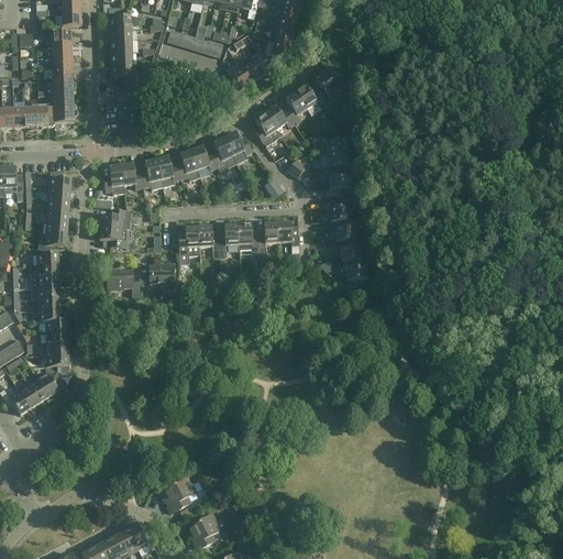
[(219,8),(225,9),(227,0),(216,0),(216,1),(218,1),(217,3),(219,8)]
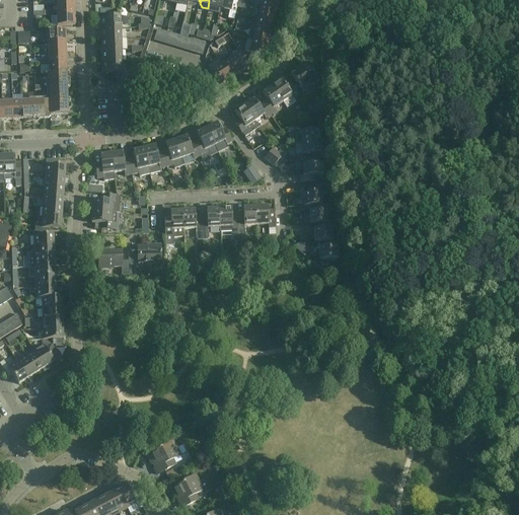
[(219,11),(220,6),(221,0),(209,0),(208,8),(219,11)]
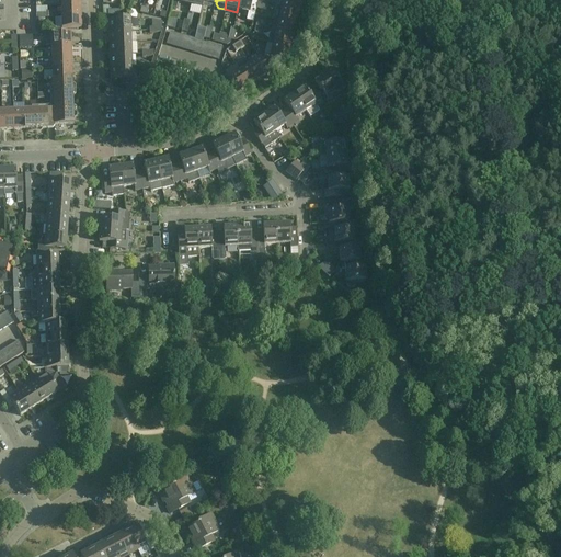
[(239,0),(238,7),(248,9),(247,18),(253,19),(258,0),(239,0)]
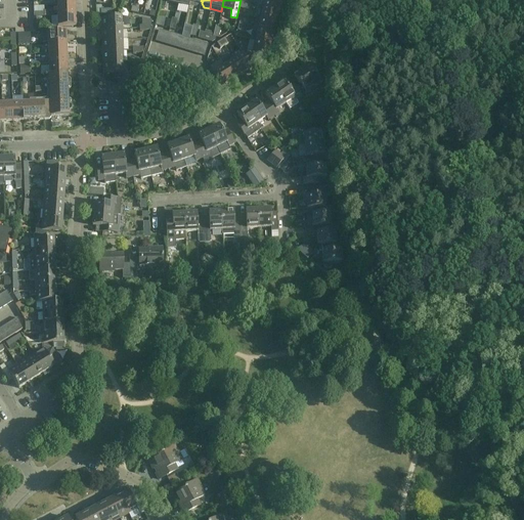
[(263,0),(262,5),(278,9),(280,0),(263,0)]
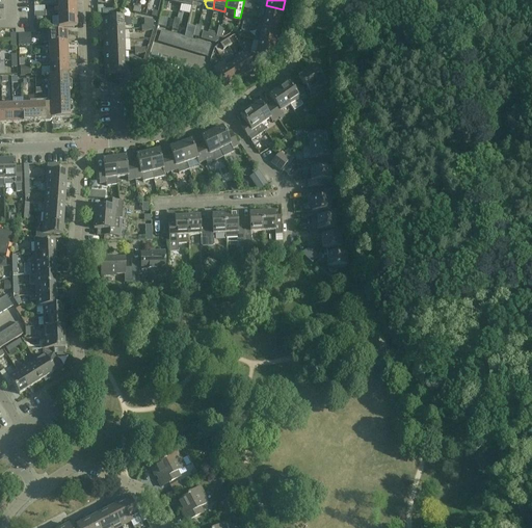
[(57,3),(58,14),(77,12),(76,2),(57,3)]
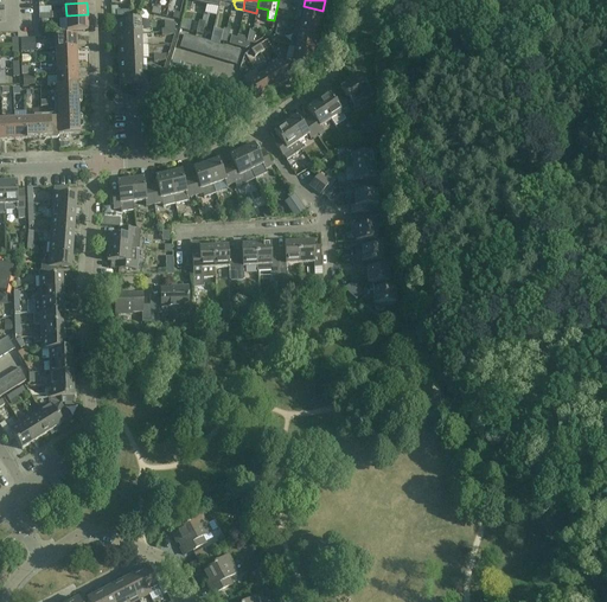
[(304,6),(301,19),(320,24),(323,11),(304,6)]
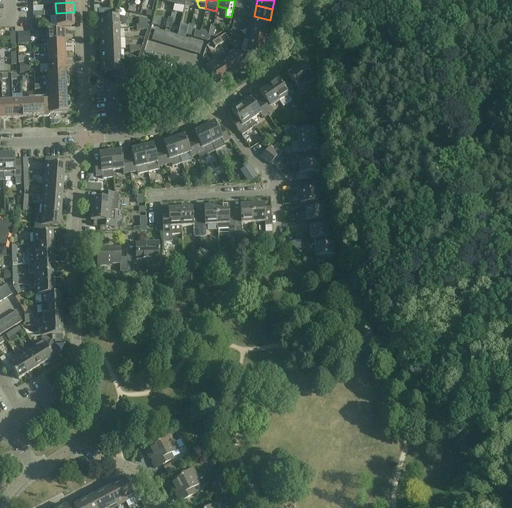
[(74,12),(56,13),(56,23),(74,23),(74,12)]
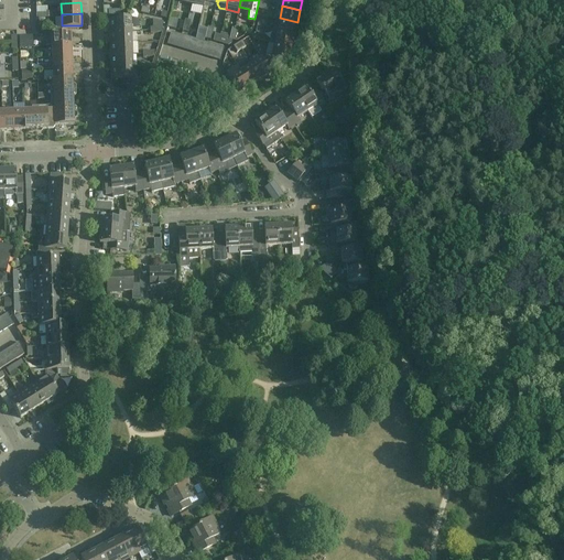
[(109,17),(109,29),(131,28),(130,15),(109,17)]
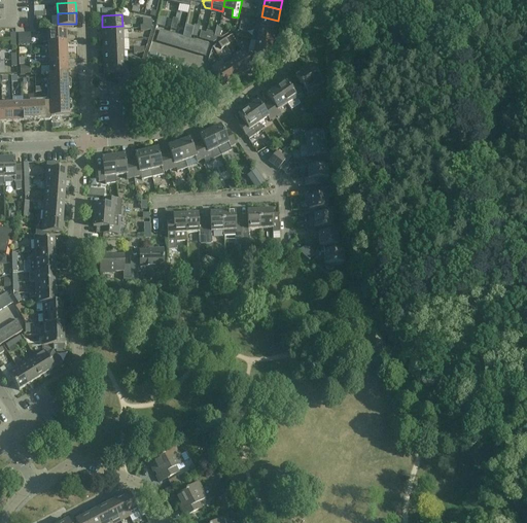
[(256,15),(254,26),(275,31),(278,21),(261,16),(256,15)]
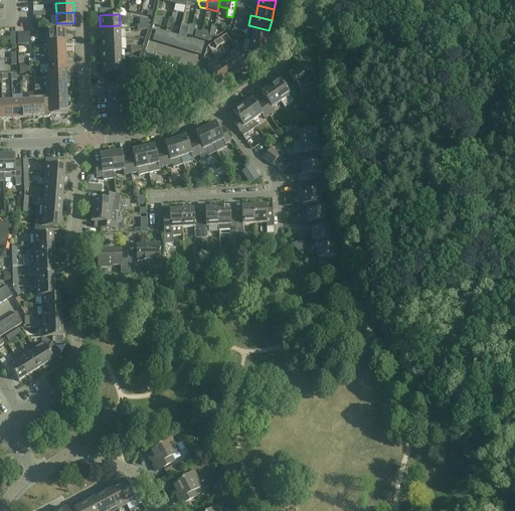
[(100,26),(100,37),(120,36),(120,25),(100,26)]
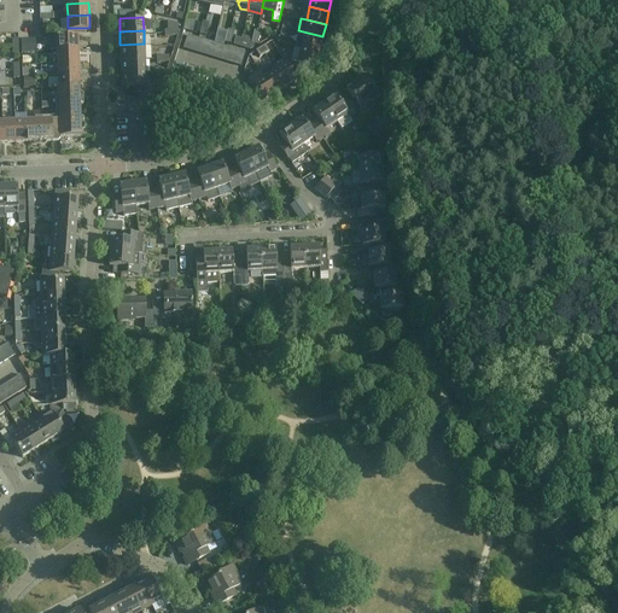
[(295,44),(301,45),(320,50),(322,36),(298,30),(295,44)]
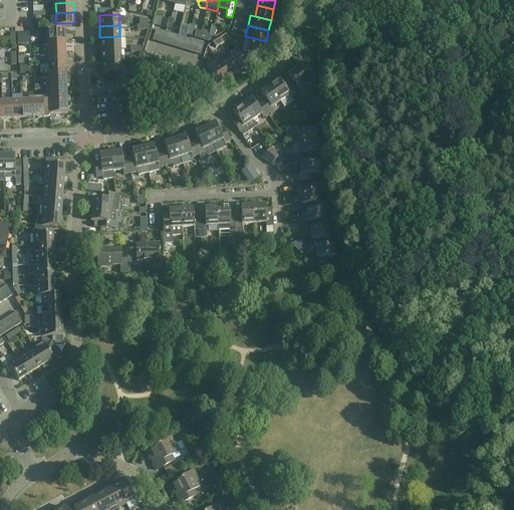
[(152,37),(159,39),(162,28),(156,26),(152,37)]
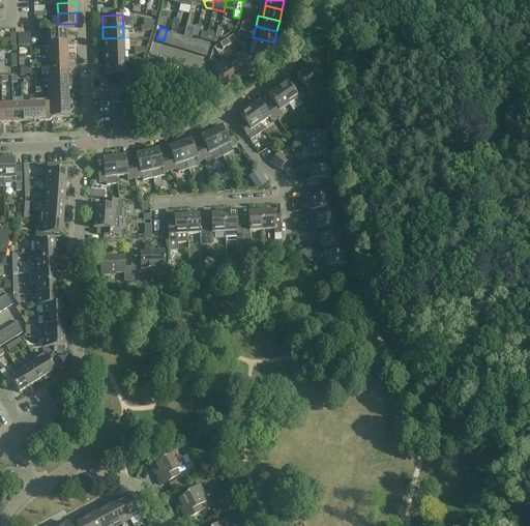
[(48,30),(49,40),(66,39),(66,29),(48,30)]
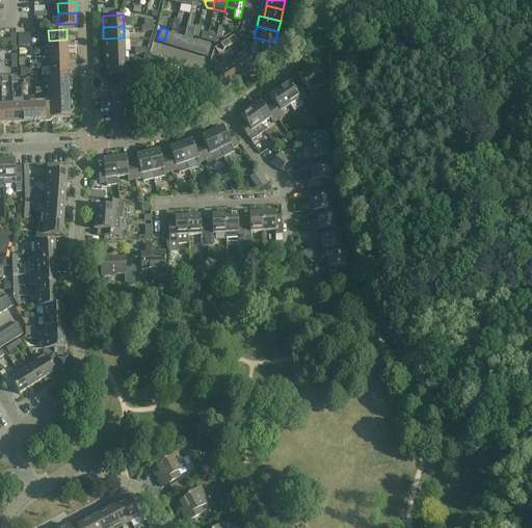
[(164,41),(169,43),(174,31),(167,29),(164,41)]
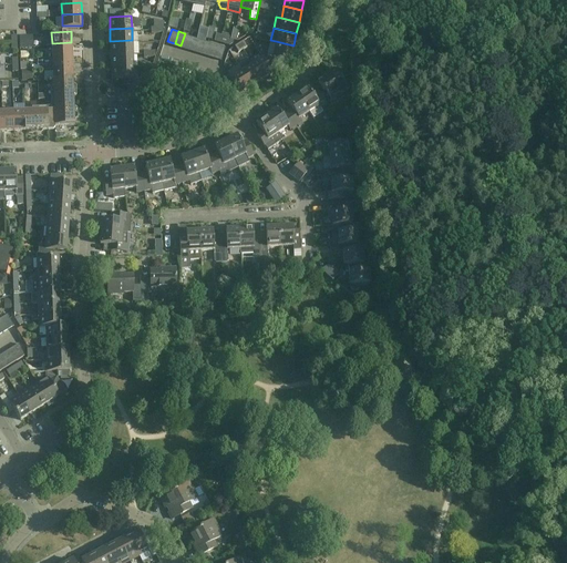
[(181,45),(187,48),(192,34),(185,33),(181,45)]
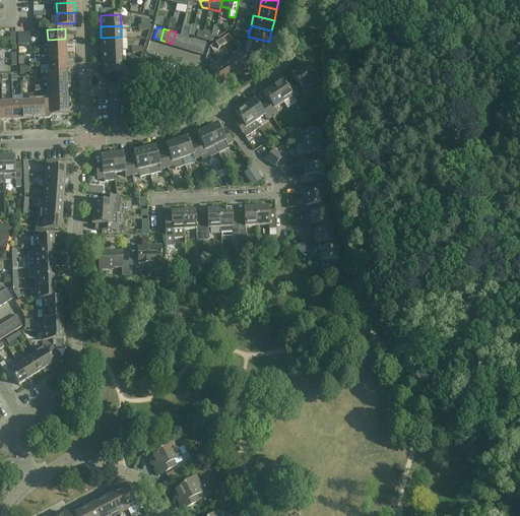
[(172,44),(178,46),(182,34),(176,31),(172,44)]
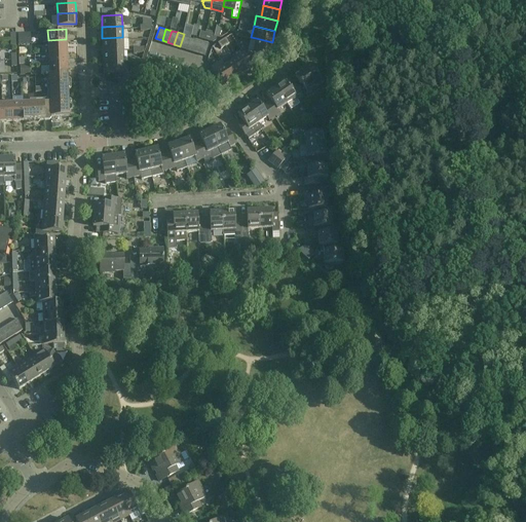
[(231,32),(222,38),(225,43),(235,37),(231,32)]
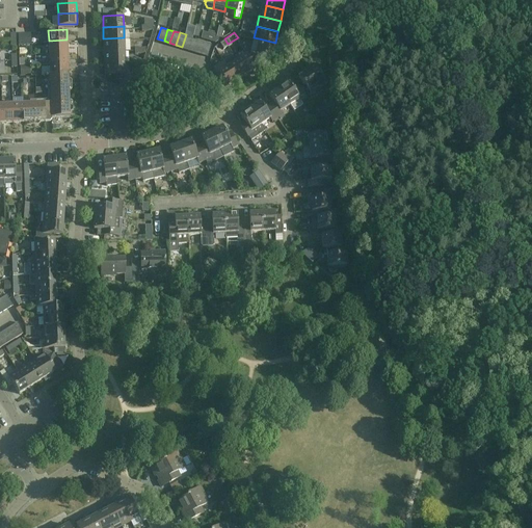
[(182,47),(188,48),(192,36),(186,34),(182,47)]
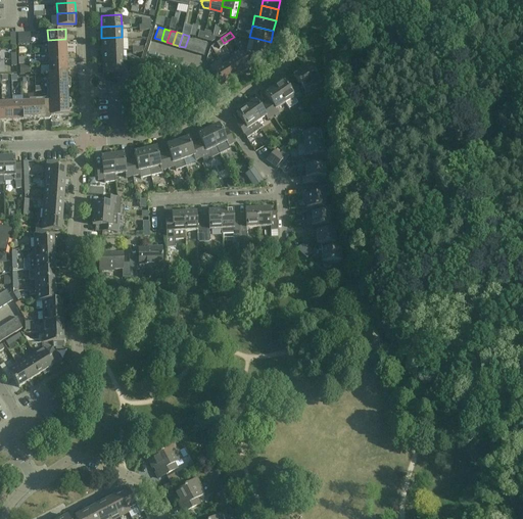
[(185,47),(191,49),(195,38),(189,36),(185,47)]
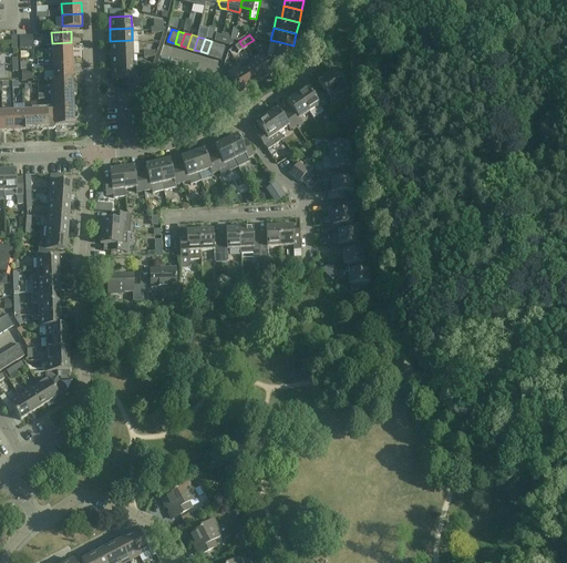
[(110,41),(111,53),(133,52),(132,40),(110,41)]
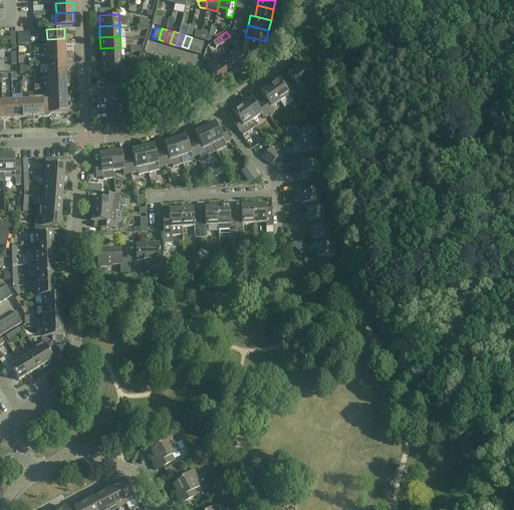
[(188,48),(194,50),(198,39),(192,37),(188,48)]
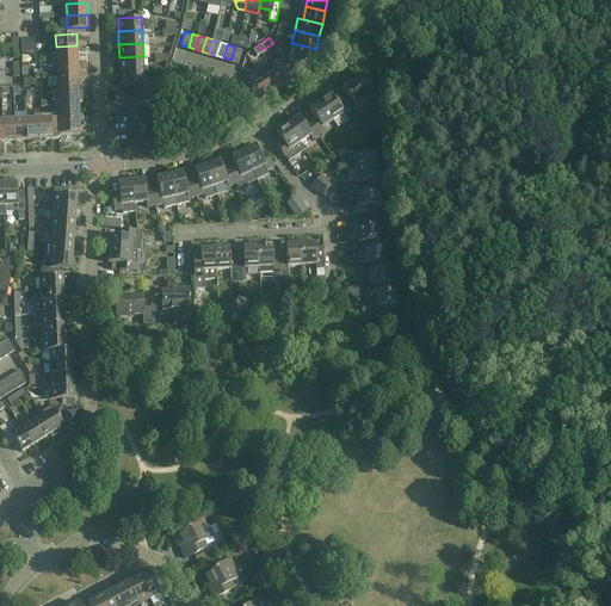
[(288,56),(287,65),(292,76),(303,69),(306,60),(313,62),(316,49),(297,44),(295,57),(288,56)]
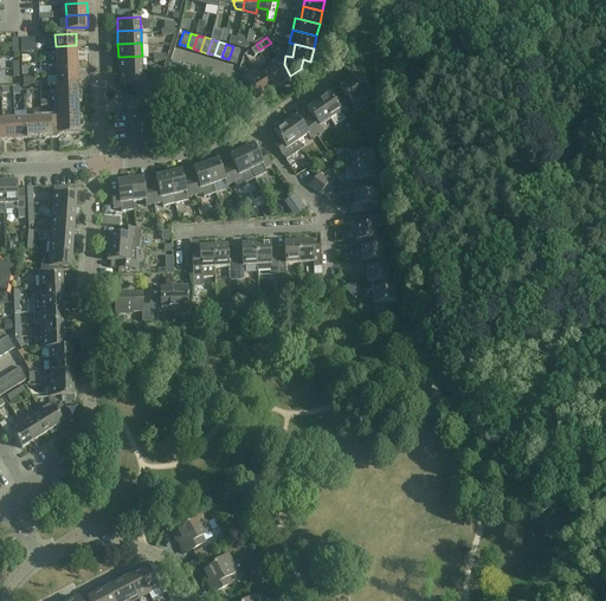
[(56,46),(56,58),(77,57),(76,45),(56,46)]
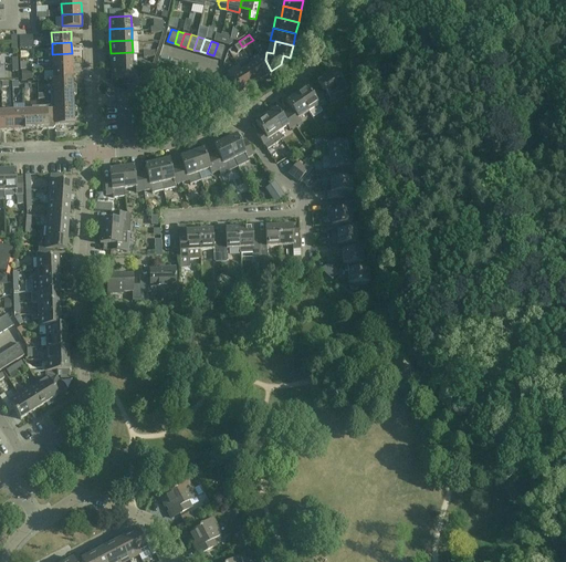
[(218,43),(213,55),(220,58),(224,45),(218,43)]
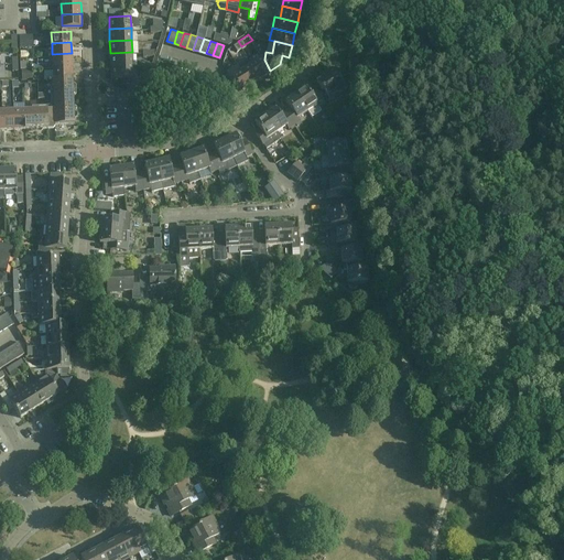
[(110,53),(110,64),(132,64),(132,52),(110,53)]
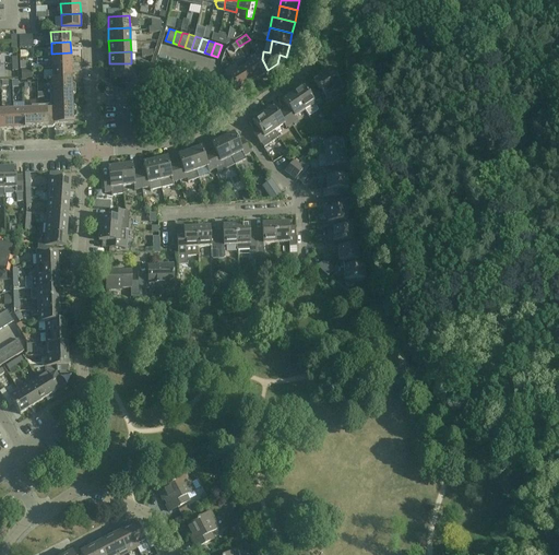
[(51,54),(51,65),(71,65),(71,52),(51,54)]
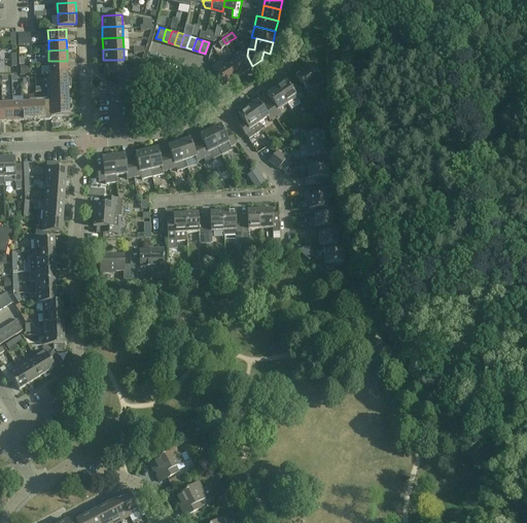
[(232,51),(222,58),(234,77),(244,71),(235,57),(232,51)]
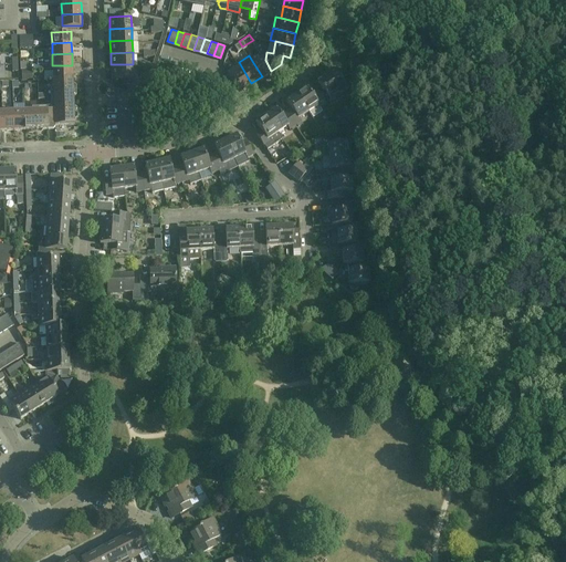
[(262,55),(252,61),(262,76),(271,71),(265,60),(262,55)]
